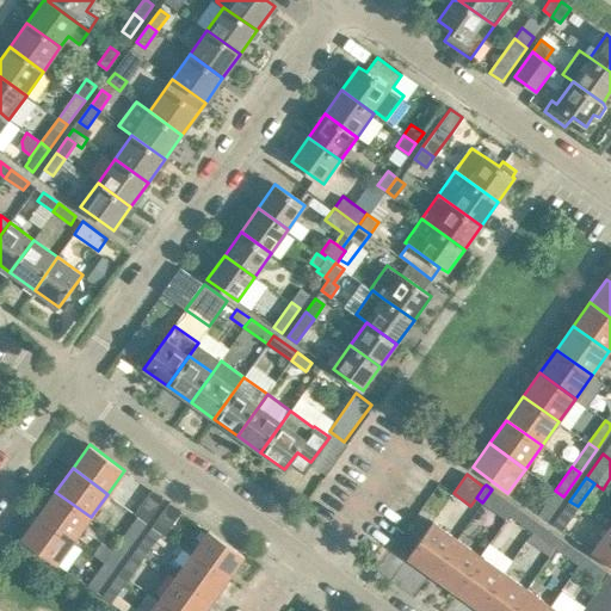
[(146,522),(164,498),(152,489),(135,513),(146,522)]
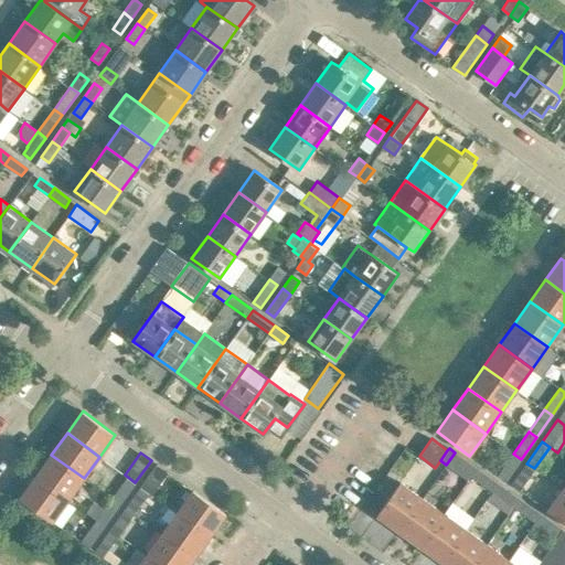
[(477,468),(455,452),(446,465),(468,480),(477,468)]
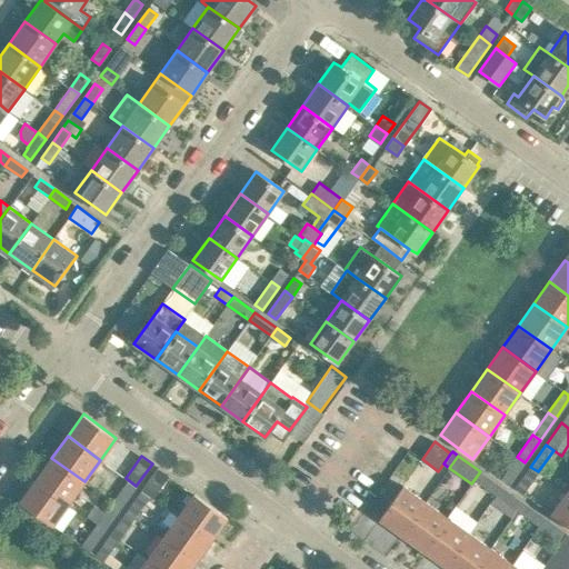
[(509,485),(525,462),(517,457),(500,479),(509,485)]
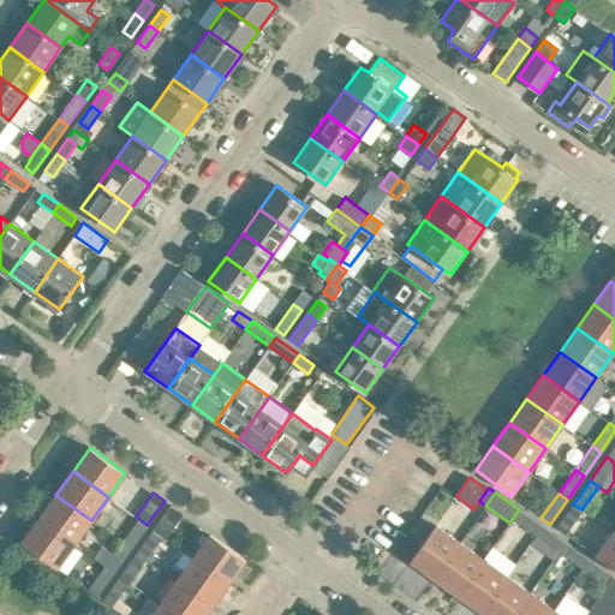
[(91,520),(55,495),(39,519),(75,544),(91,520)]
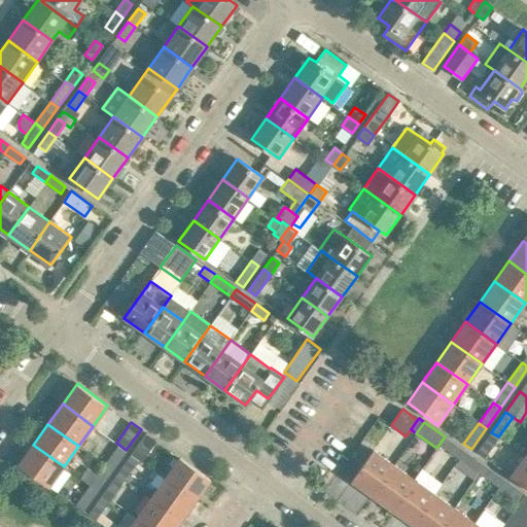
[(142,461),(156,441),(146,432),(131,453),(142,461)]
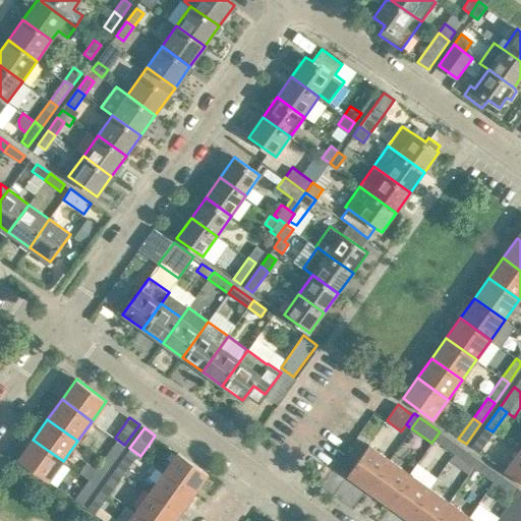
[(478,452),(493,431),(485,427),(471,448),(478,452)]
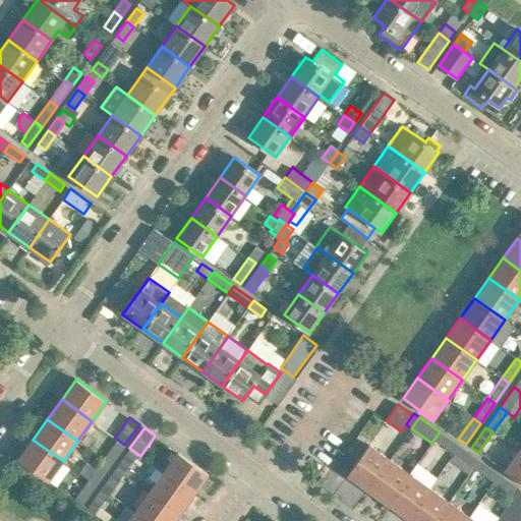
[(459,446),(440,431),(431,443),(435,440),(454,454),(459,446)]
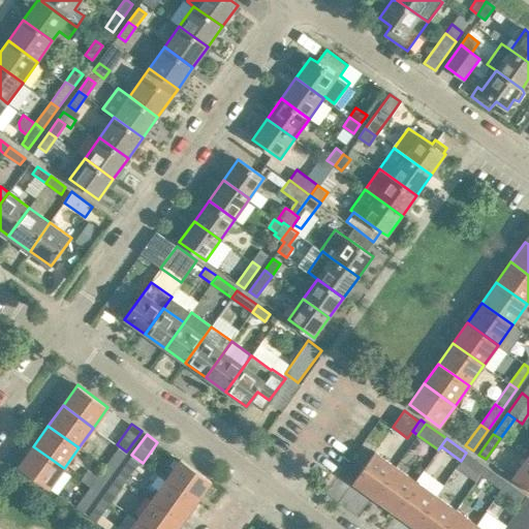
[(112,471),(126,452),(117,444),(116,444),(119,446),(104,466),(112,471)]
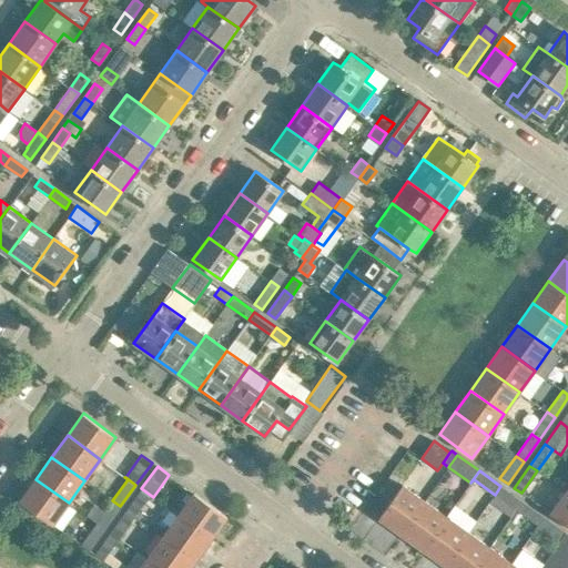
[(69,503),(36,479),(20,501),(53,525),(69,503)]
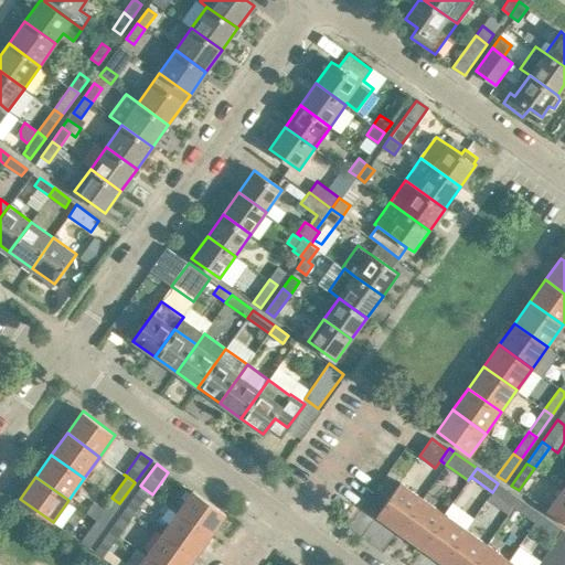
[(398,531),(423,498),(401,482),(376,515),(398,531)]
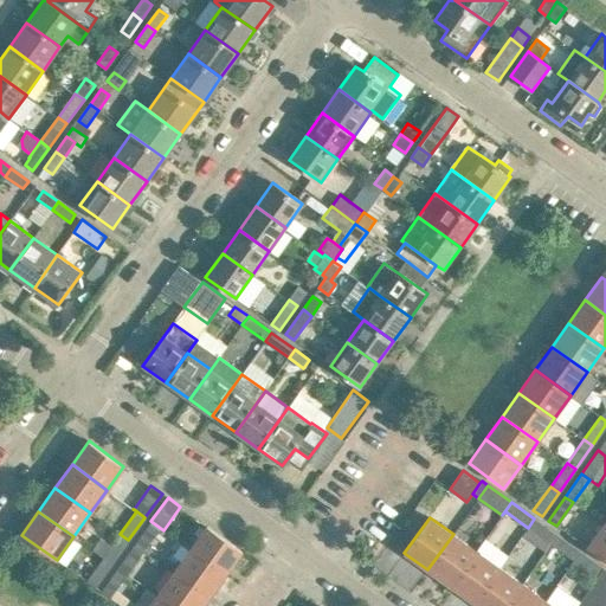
[(552,545),(558,535),(534,519),(528,528),(552,545)]
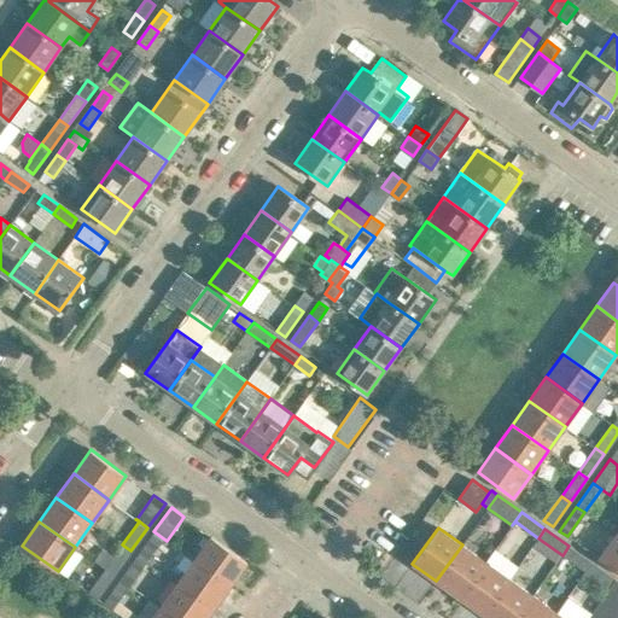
[(165,541),(167,541),(153,531),(136,555),(146,563),(163,538),(165,541)]
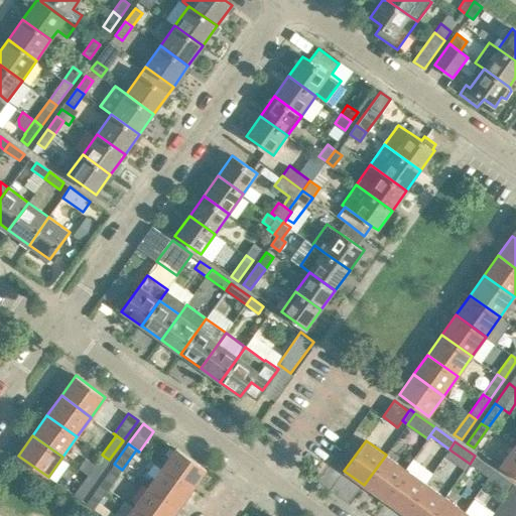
[(515,478),(515,447),(514,446),(500,467),(515,478)]
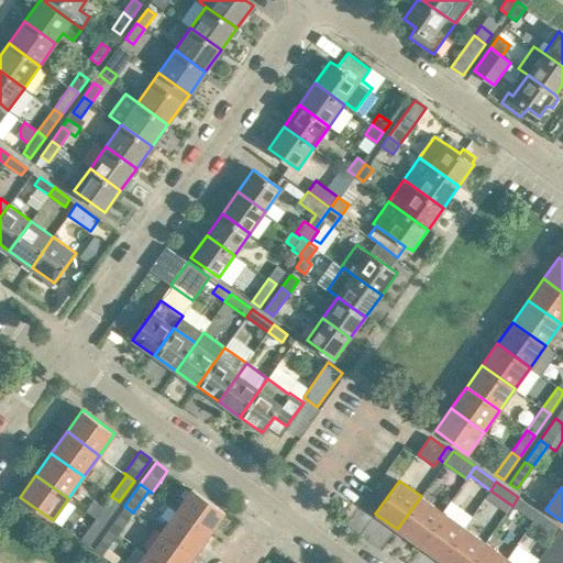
[(209,533),(225,512),(192,488),(177,510),(209,533)]
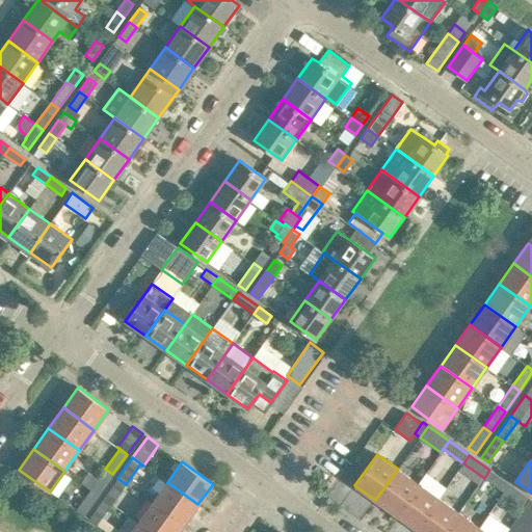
[(98,495),(112,474),(105,469),(90,489),(98,495)]
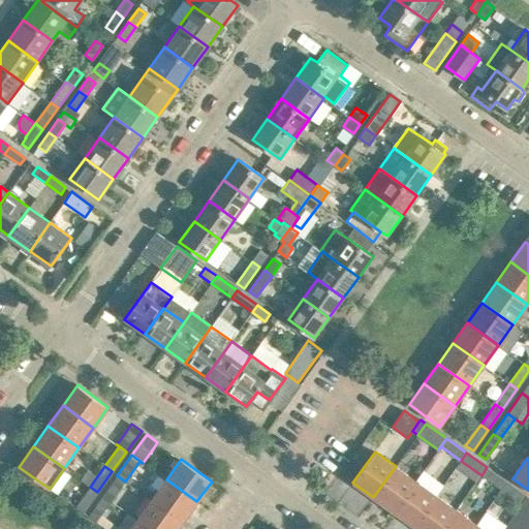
[(394,511),(415,480),(396,466),(373,497),(394,511)]
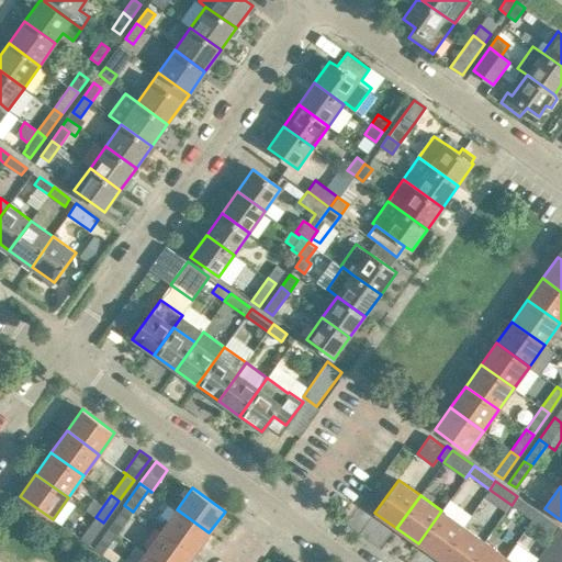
[(539,512),(517,496),(512,505),(532,520),(539,512)]
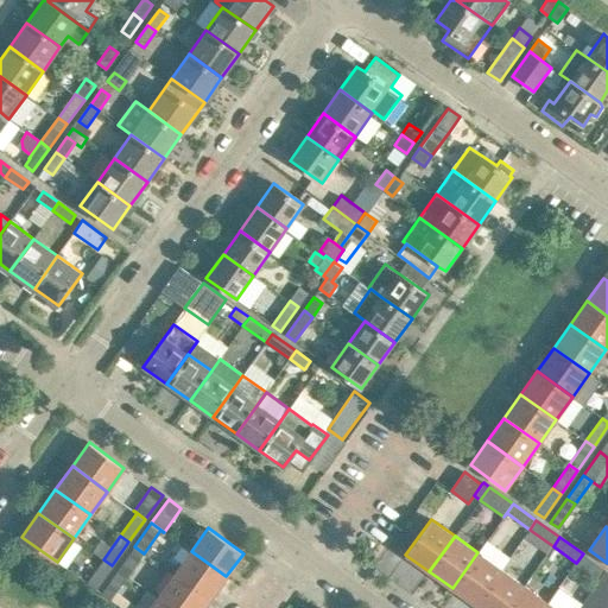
[(127,576),(144,553),(134,546),(118,570),(127,576)]
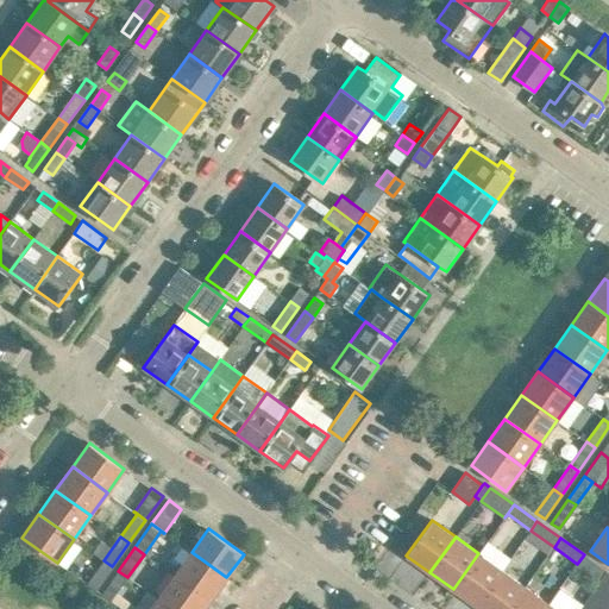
[(209,601),(226,577),(192,552),(175,576),(209,601)]
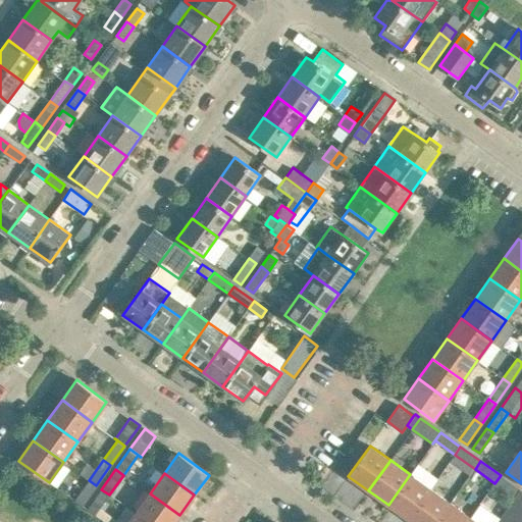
[(409,519),(430,488),(410,474),(388,505),(409,519)]
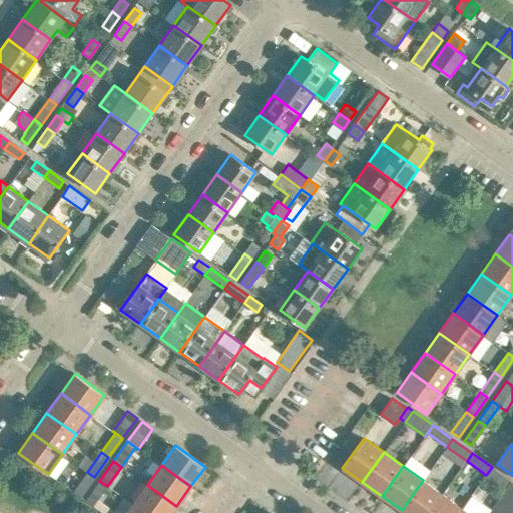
[(512,481),(492,467),(486,475),(506,489),(512,481)]
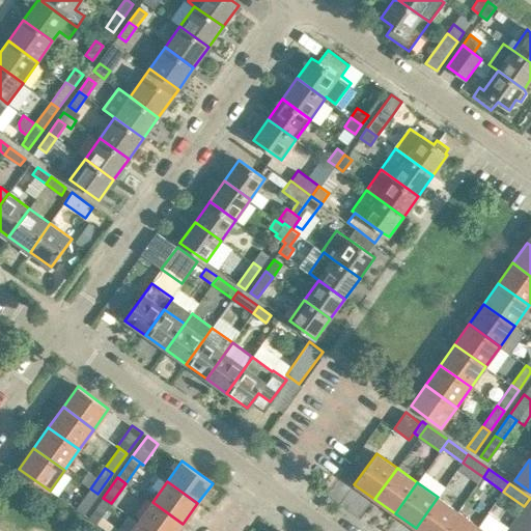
[(83,514),(98,494),(90,488),(76,509),(83,514)]
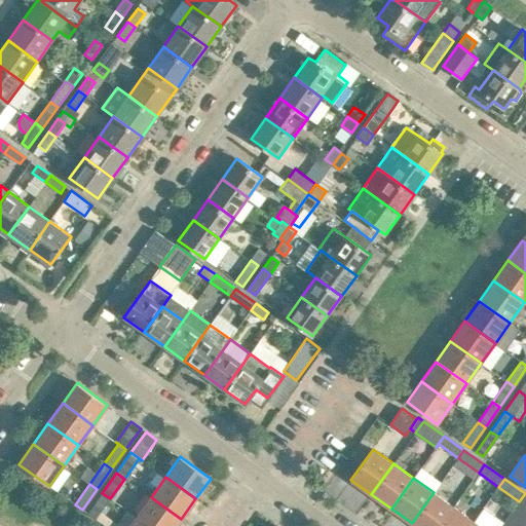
[(415,525),(440,525),(454,506),(434,492),(412,523),(415,525)]
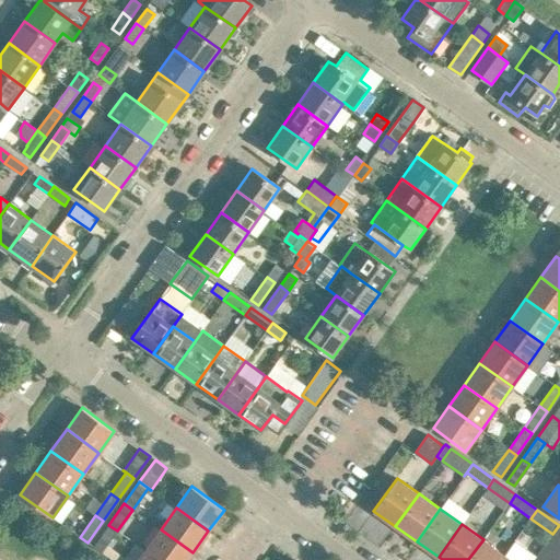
[(102,552),(117,531),(108,525),(93,546),(102,552)]
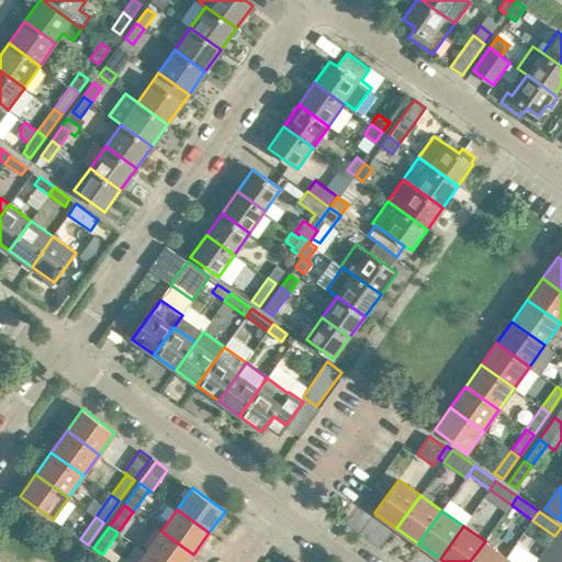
[(158,561),(188,561),(193,554),(161,531),(145,553),(158,561)]
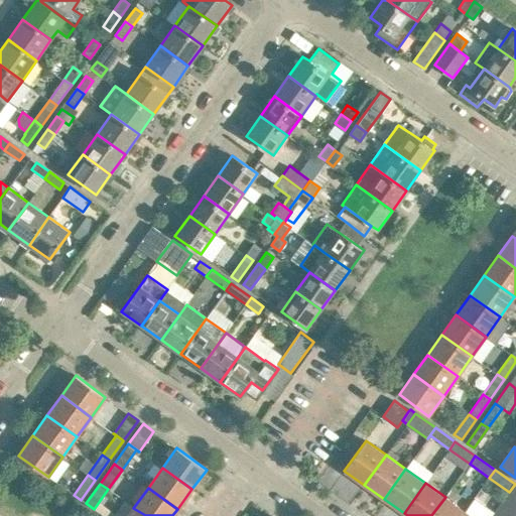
[(515,499),(508,494),(501,504),(515,514),(515,499)]
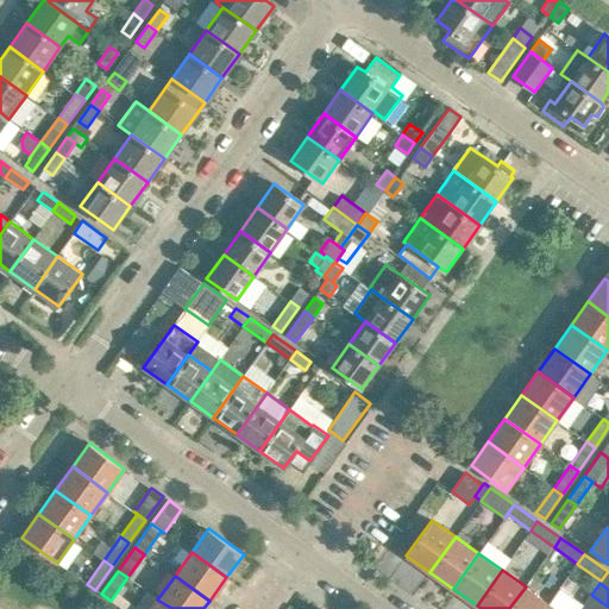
[(545,608),(548,603),(526,586),(509,608),(545,608)]
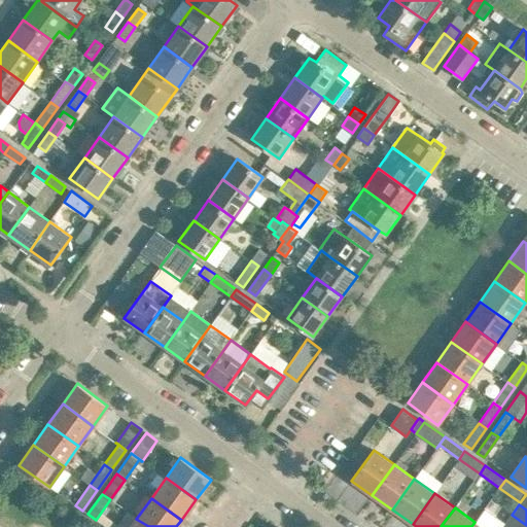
[(526,526),(526,525),(512,515),(504,524),(507,526),(526,526)]
